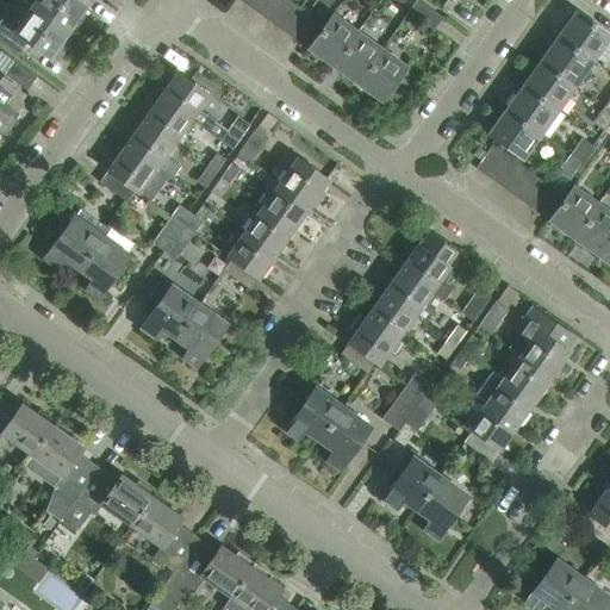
[(36,0),(32,6),(69,32),(87,6),(79,0),(36,0)]
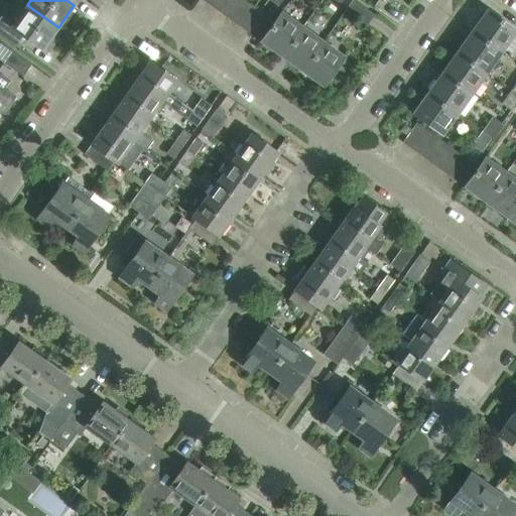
[(219,11),(226,0),(213,0),(211,5),(219,11)]
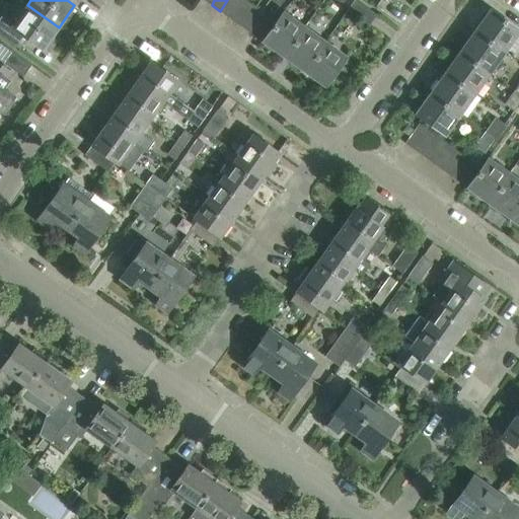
[(230,17),(241,0),(227,0),(220,11),(230,17)]
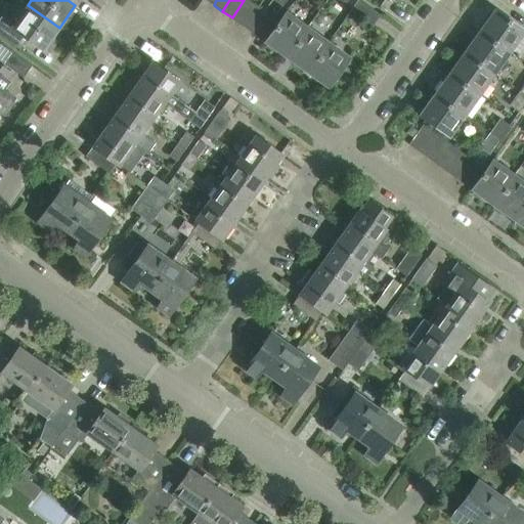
[(241,25),(255,4),(249,0),(244,0),(232,17),(241,25)]
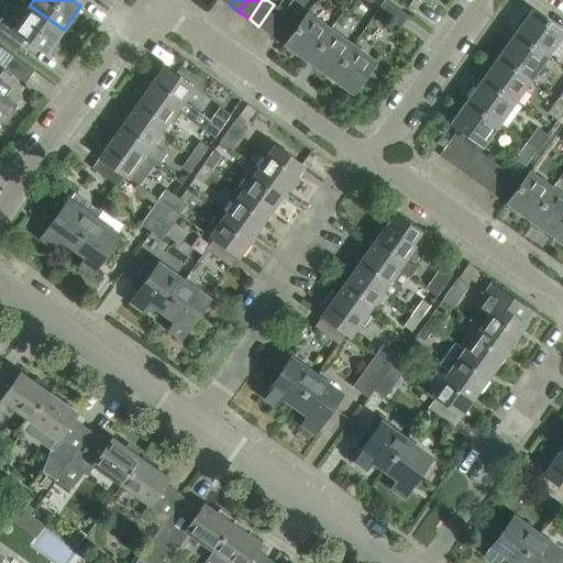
[(401,28),(409,17),(385,0),(377,11),(401,28)]
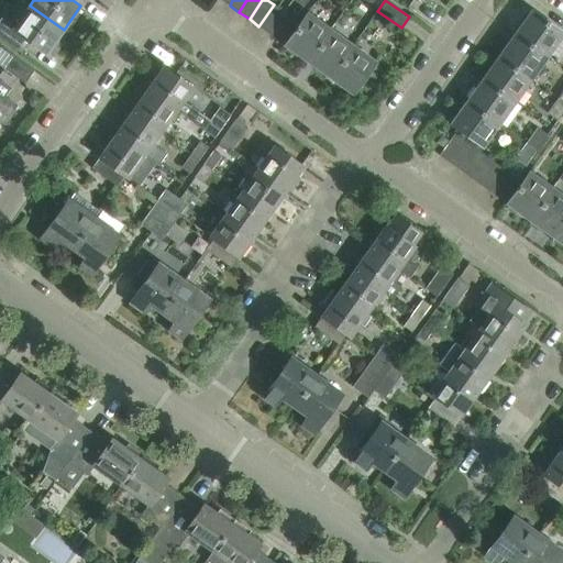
[(268,33),(284,12),(274,4),(258,26),(268,33)]
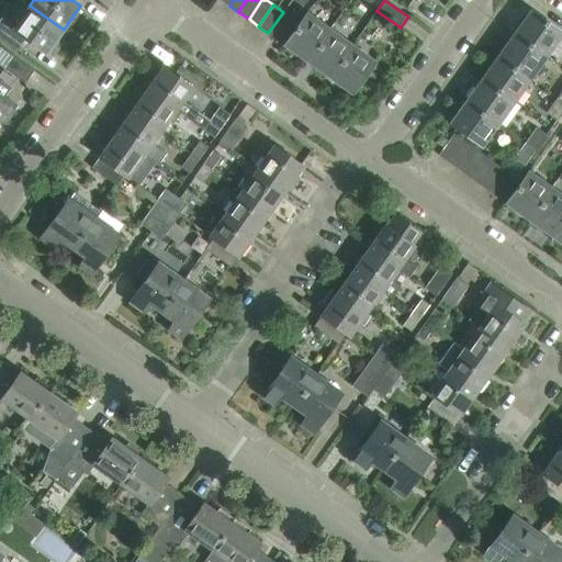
[(59,35),(64,30),(30,6),(15,25),(2,15),(0,19),(0,37),(15,48),(23,37),(46,54),(47,52),(53,55),(65,40),(59,35)]
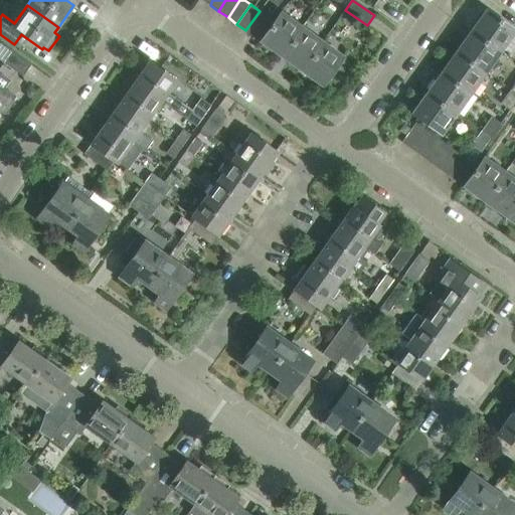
[(514,30),(514,28),(487,8),(472,29),(501,50),(514,30)]
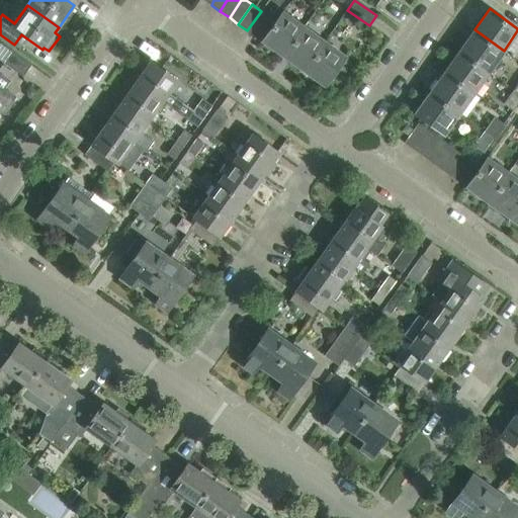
[(271,17),(261,11),(247,30),(257,37),(271,17)]
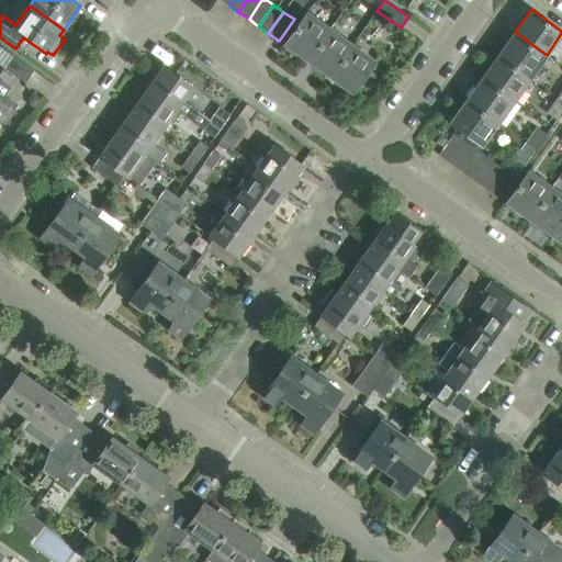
[(306,60),(329,29),(306,12),(283,44),(306,60)]
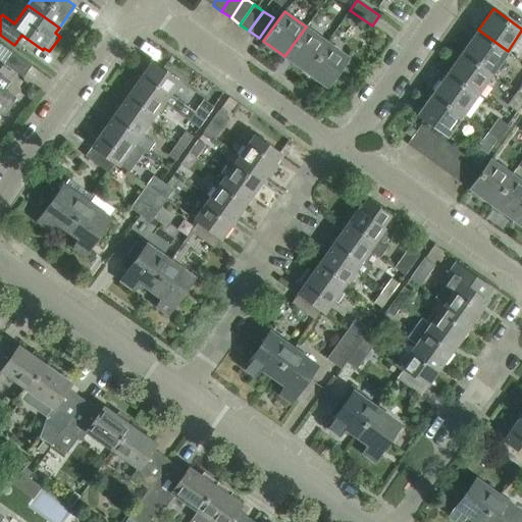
[(306,71),(327,42),(306,27),(284,56),(306,71)]
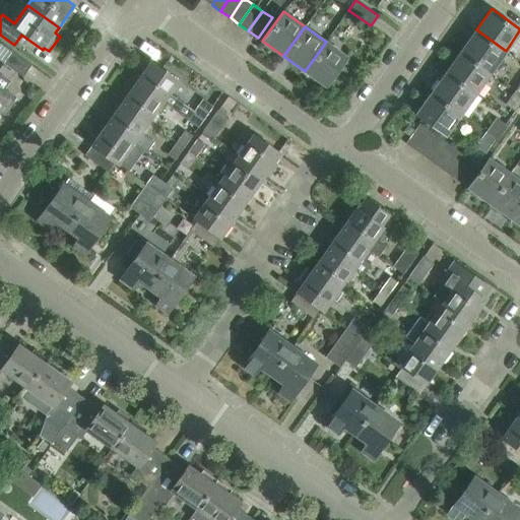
[(506,51),(476,29),(461,51),(491,72),(506,51)]
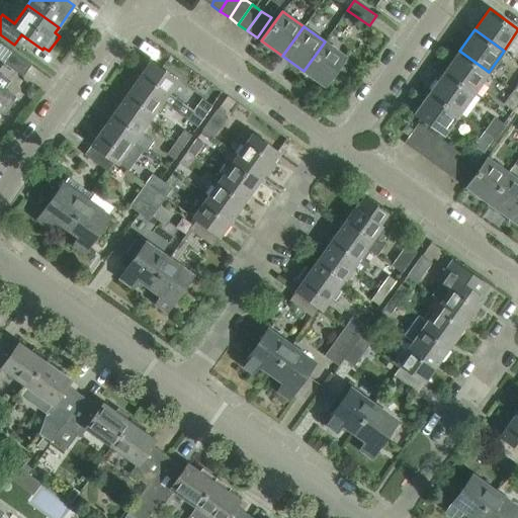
[(346,57),(325,41),(304,71),(325,86),(346,57)]
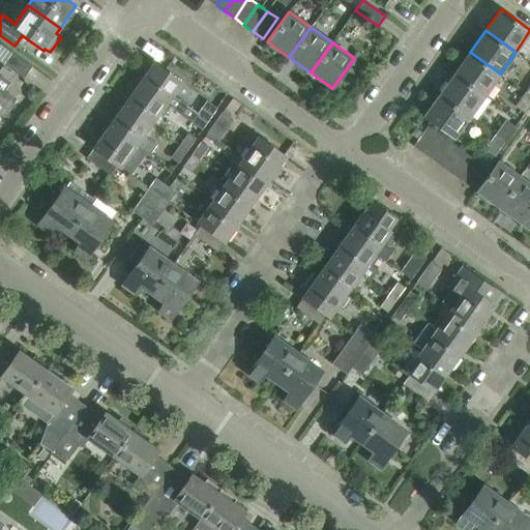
[(24,78),(32,66),(12,52),(4,63),(24,78)]
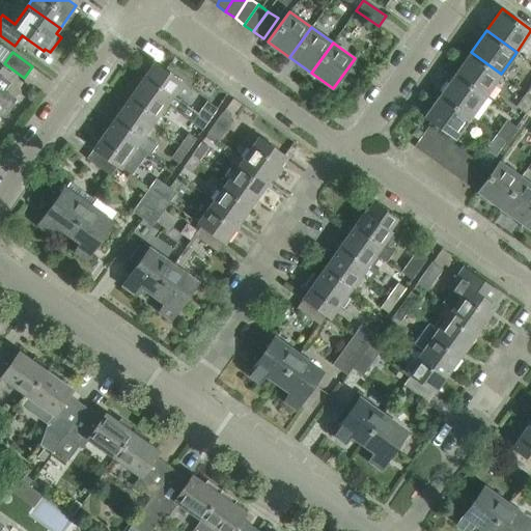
[(501,74),(471,52),(455,73),(486,94),(501,74)]
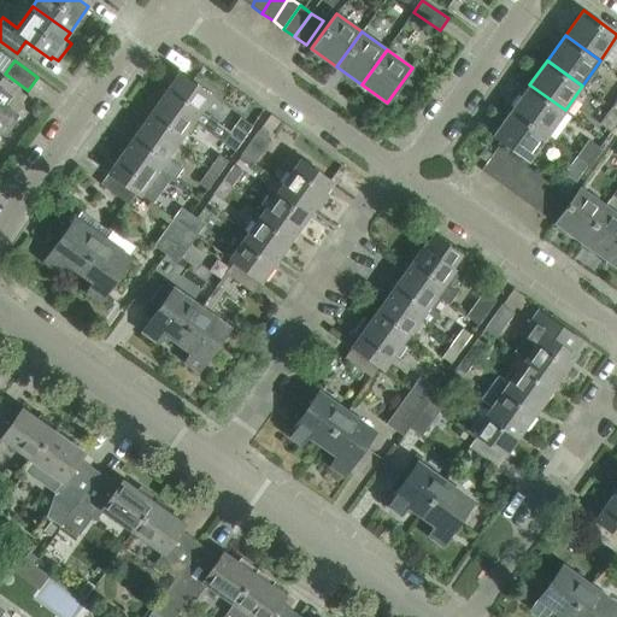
[(180,74),(162,98),(193,121),(207,130),(215,119),(201,110),(211,95),(180,74)]
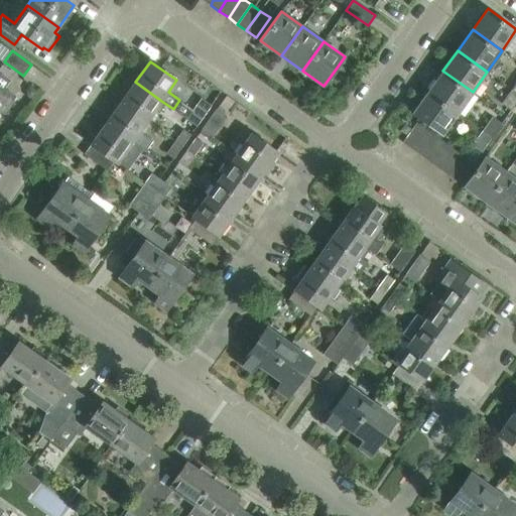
[(473,92),(442,71),(428,92),(458,113),(473,92)]
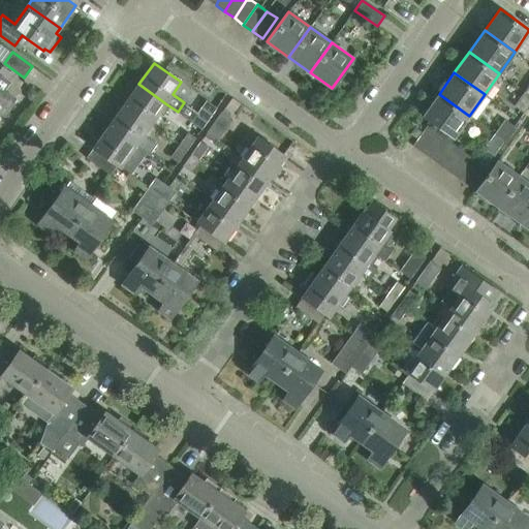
[(165,103),(138,84),(124,104),(151,124),(165,103)]
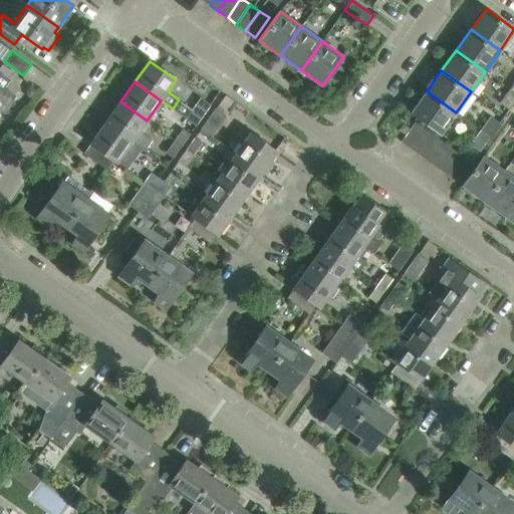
[(1,90),(0,88),(0,110),(4,113),(15,97),(3,88),(1,90)]
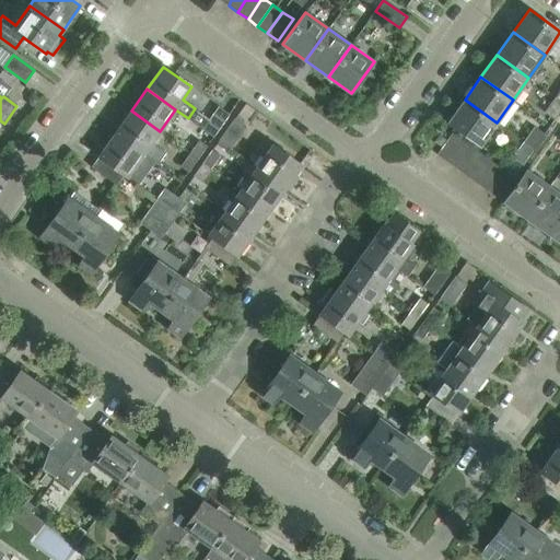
[(553,119),(559,111),(559,100),(556,96),(544,112),(553,119)]
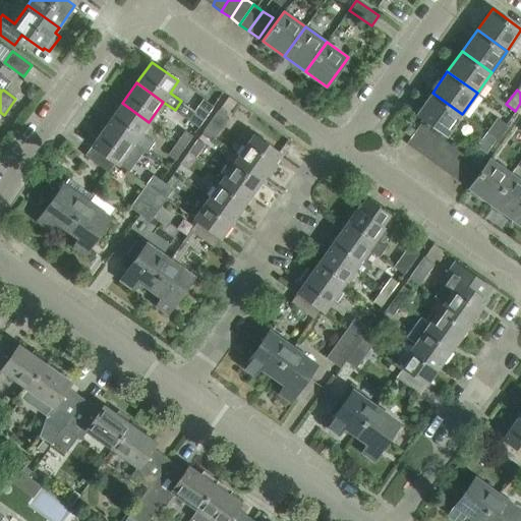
[(462,114),(432,93),(417,114),(447,135),(462,114)]
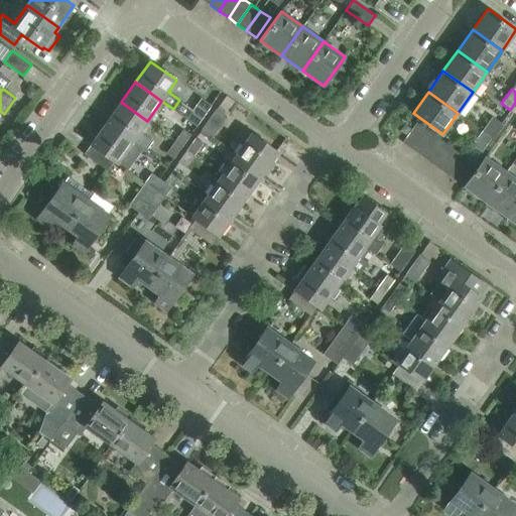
[(197,126),(212,105),(201,98),(186,118),(197,126)]
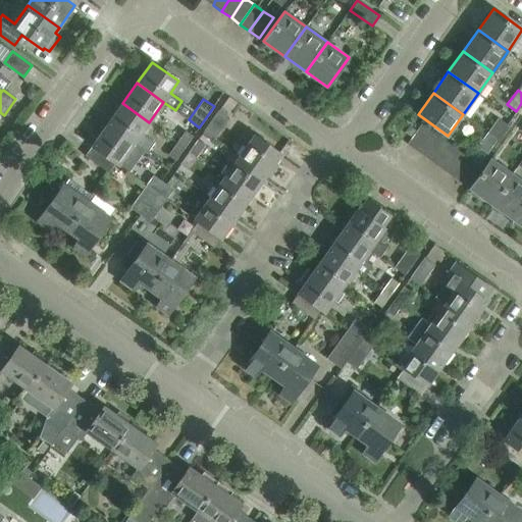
[(149,122),(122,103),(107,123),(134,143),(143,149),(148,152),(155,143),(141,133),(149,122)]
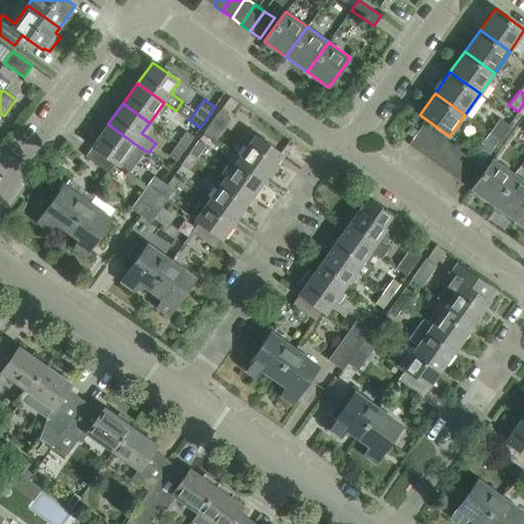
[(215,138),(230,117),(219,110),(205,131),(215,138)]
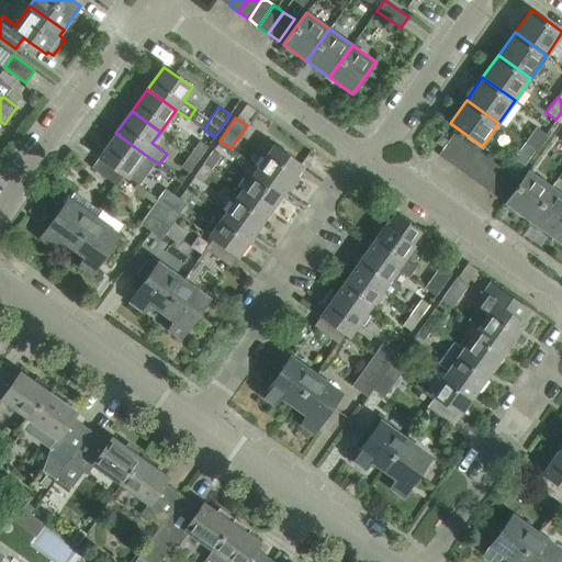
[(536,126),(525,142),(535,149),(546,134),(536,126)]
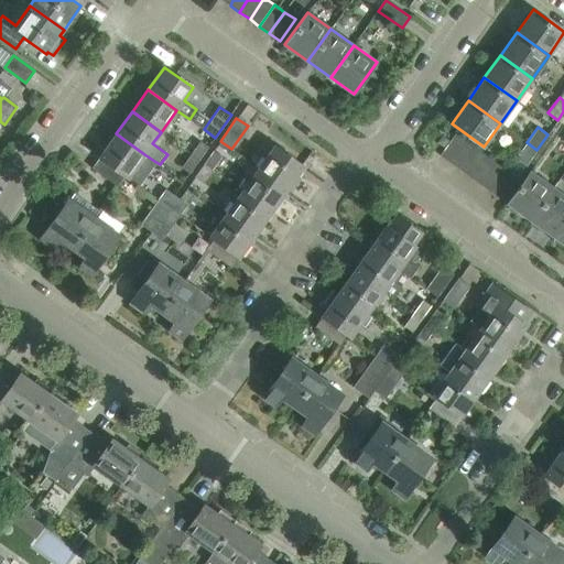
[(154,161),(144,154),(116,133),(100,156),(126,175),(138,184),(154,161)]
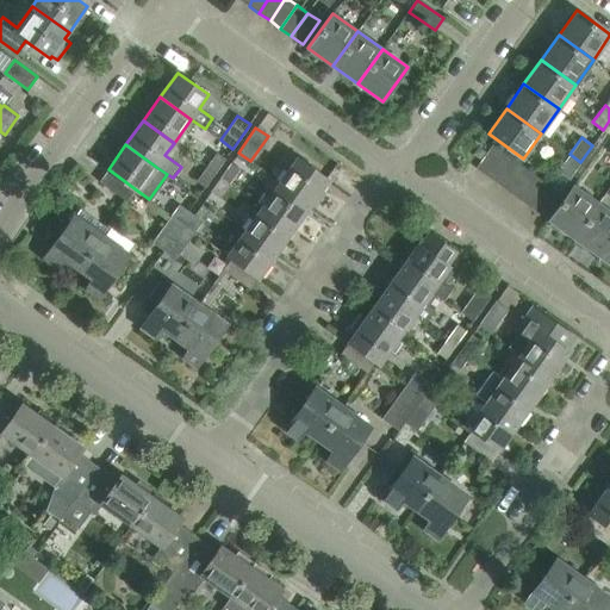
[(489,176),(505,154),(492,144),(475,168),(489,176)]
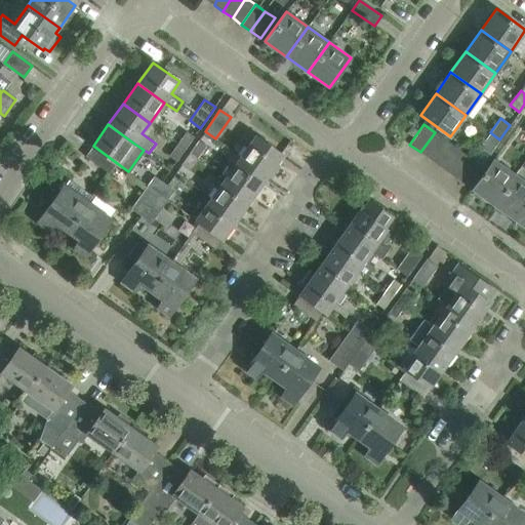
[(418,130),(412,126),(407,132),(413,136),(418,130)]
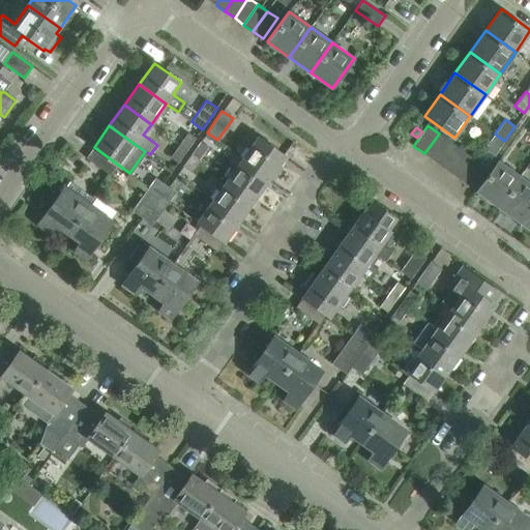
[(196,137),(188,131),(179,144),(187,149),(196,137)]
